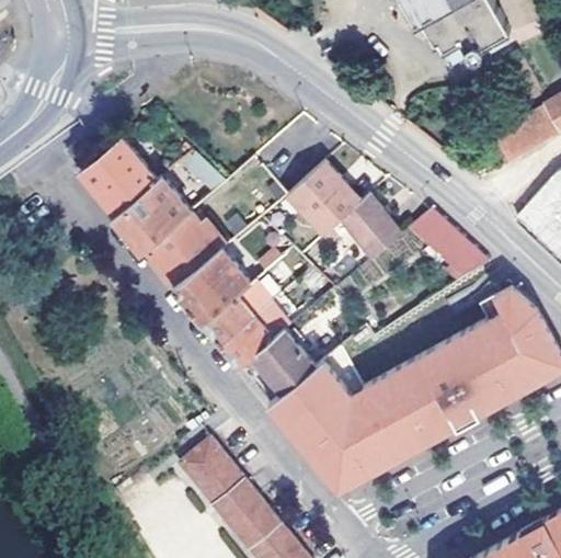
[(392,0),(398,9),(407,4),(415,22),(421,20),(435,44),(441,43),(453,64),(470,53),(473,59),(485,52),(483,46),(510,31),(492,0),(392,0)]
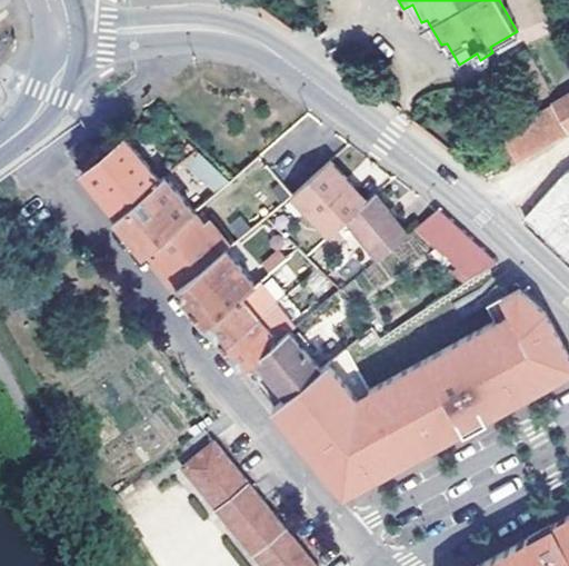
[(568,135),(568,97),(555,105),(556,108),(537,118),(551,145),(568,135)]
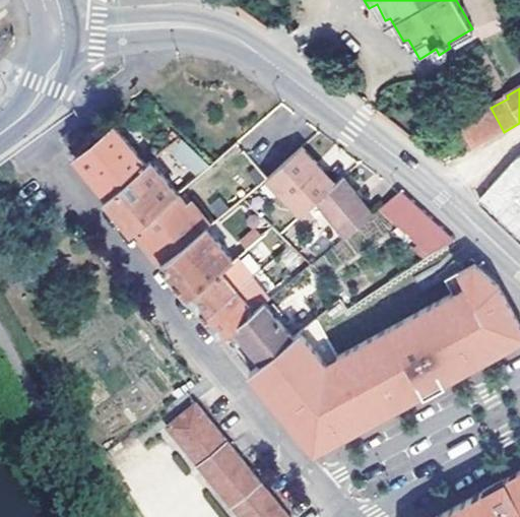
[(91,147),(77,158),(75,160),(90,179),(108,200),(147,168),(114,127),(91,147)]
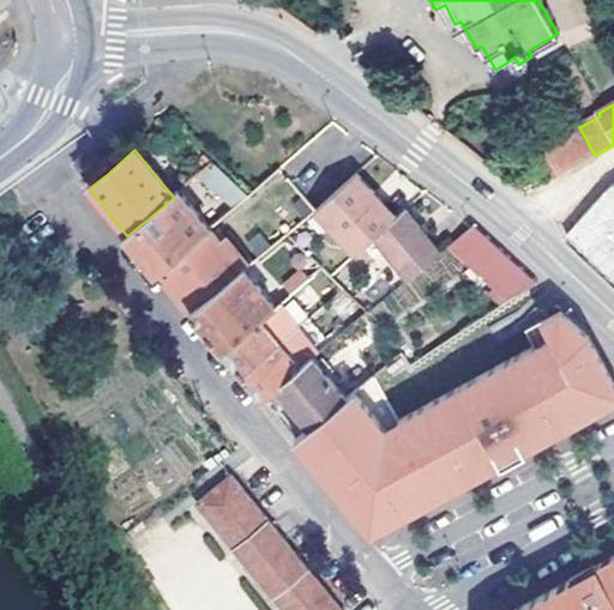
[(91,187),(108,174),(90,152),(74,167),(91,187)]
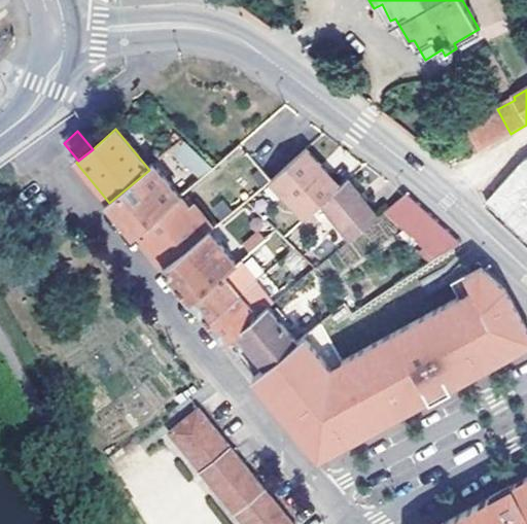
[(201,182),(214,172),(184,142),(172,152),(201,182)]
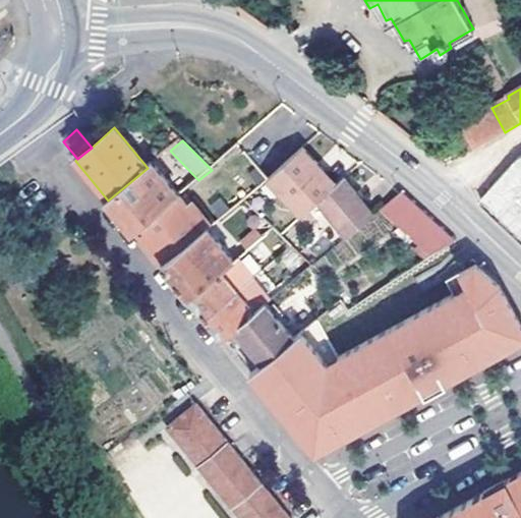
[(312,169),(320,162),(304,146),(257,189),(291,226),(310,209),(332,189),(312,169)]
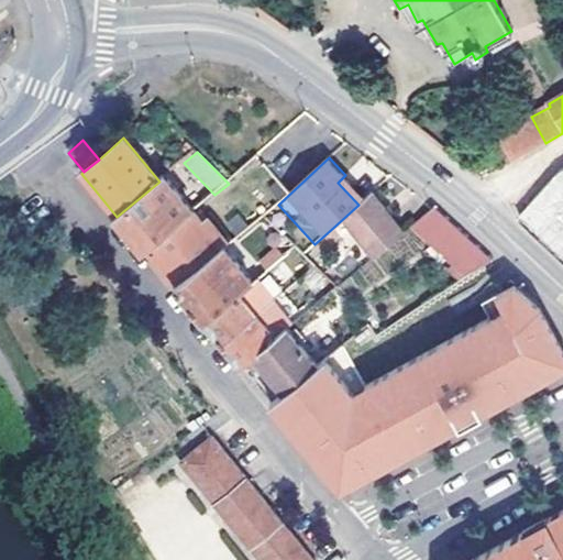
[(562,174),(558,178),(521,219),(548,243),(562,257),(562,174)]
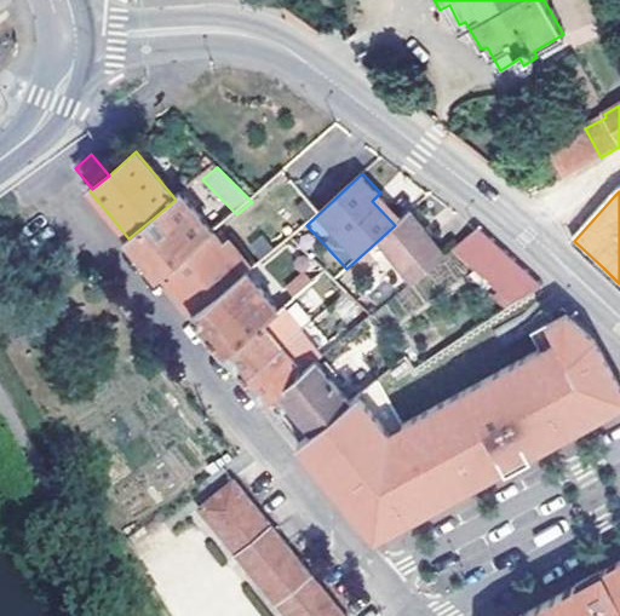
[(403,217),(380,193),(372,201),(395,225),(403,217)]
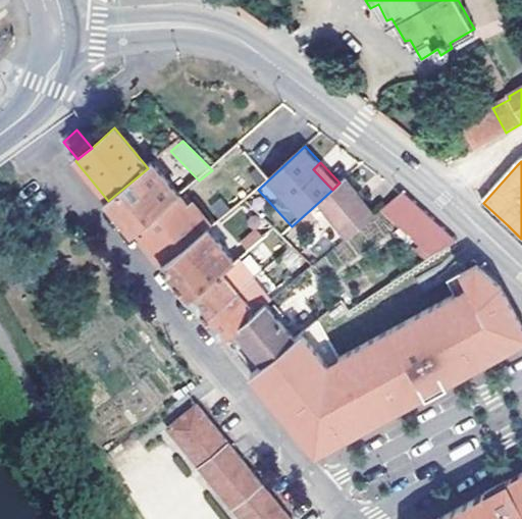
[(135,234),(178,197),(152,165),(148,168),(108,201),(121,217),(135,234)]
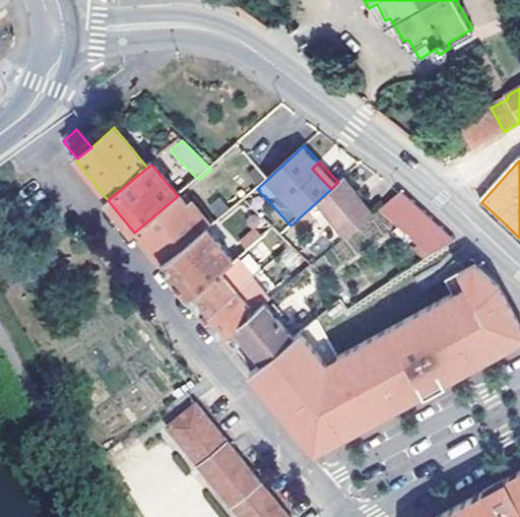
[(331,189),(310,208),(342,242),(344,239),(379,210),(344,177),(338,182),(331,189)]
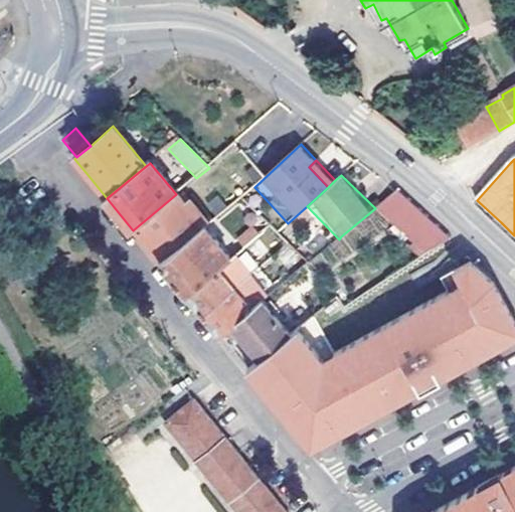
[(400,231),(420,211),(397,190),(375,208),(400,231)]
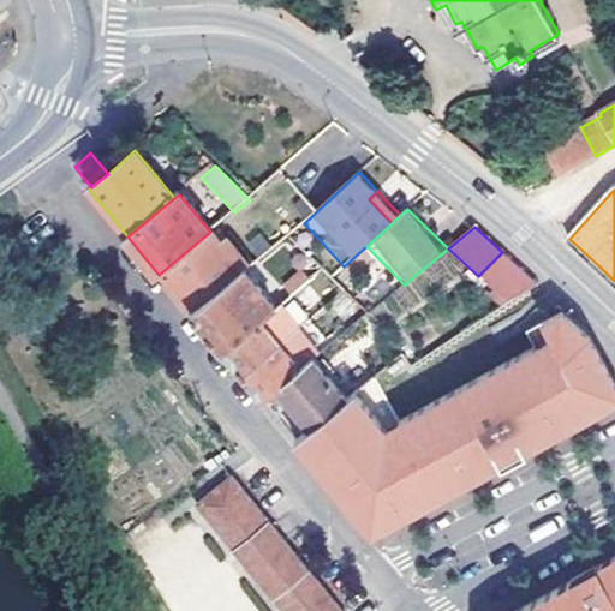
[(191,315),(244,273),(210,232),(159,275),(177,297),(191,315)]
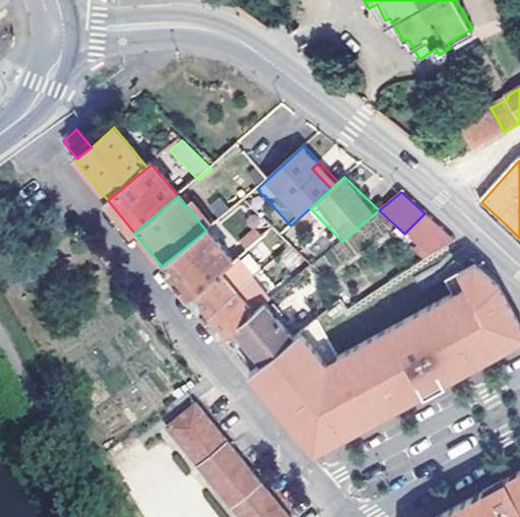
[(430,217),(425,213),(404,234),(408,238),(430,217)]
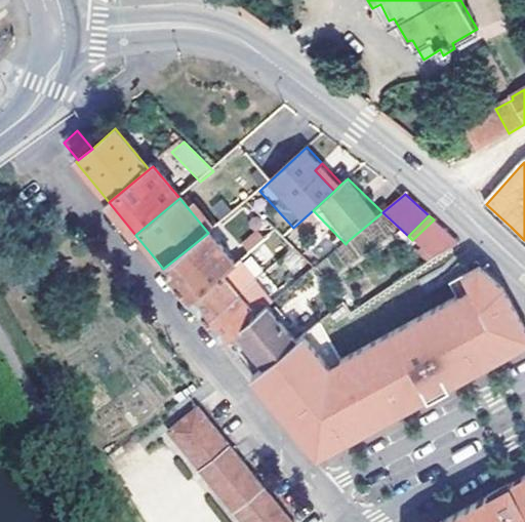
[(434,219),(412,240),(433,258),(458,241),(434,219)]
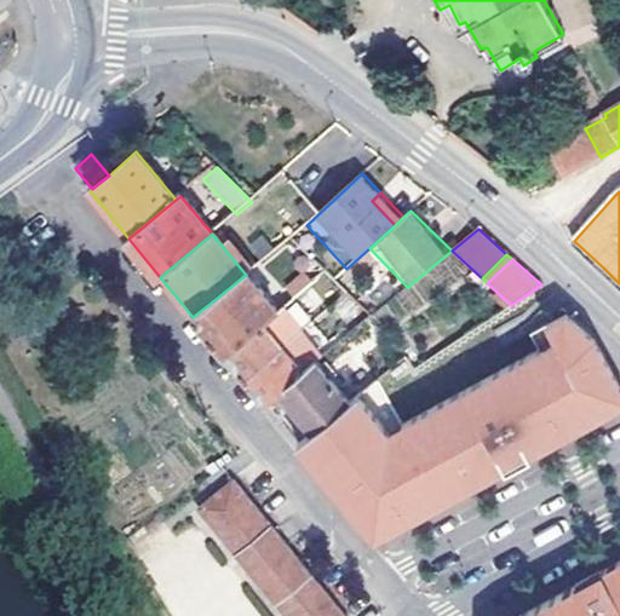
[(224,356),(280,311),(248,274),(246,275),(193,317),(212,341),(224,356)]
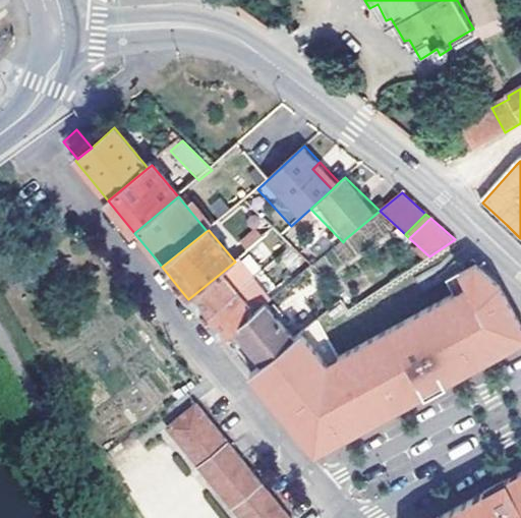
[(206,319),(253,279),(255,277),(239,257),(235,262),(188,299),(196,308),(206,319)]
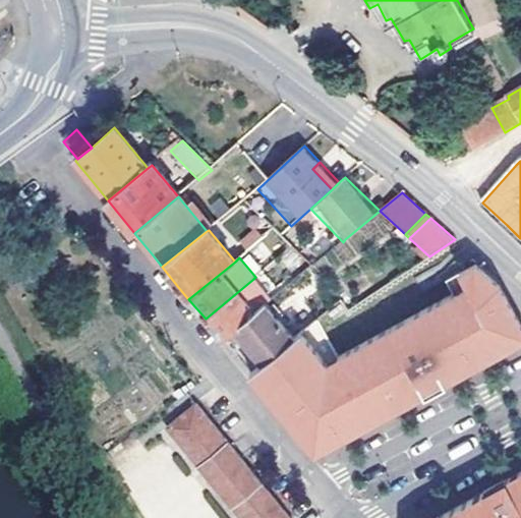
[(264,361),(249,372),(263,390),(290,422),(314,453),(423,393),(422,391),(442,381),(443,383),(514,343),(511,338),(512,332),(513,327),(518,325),(502,282),(477,261),(449,278),(459,290),(343,354),(315,321),(292,339),(264,361)]
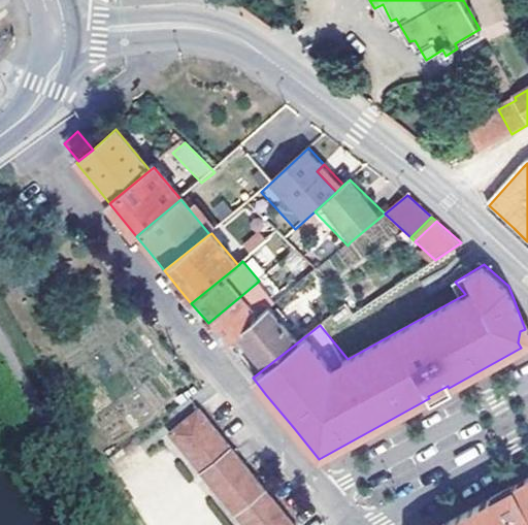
[(257,283),(208,323),(217,333),(226,345),(238,335),(268,309),(274,304),(257,283)]
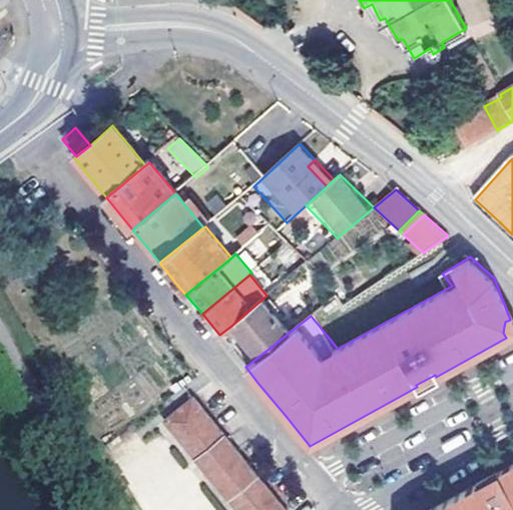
[(260,356),(288,334),(261,301),(231,326),(247,347),(250,345),(260,356)]
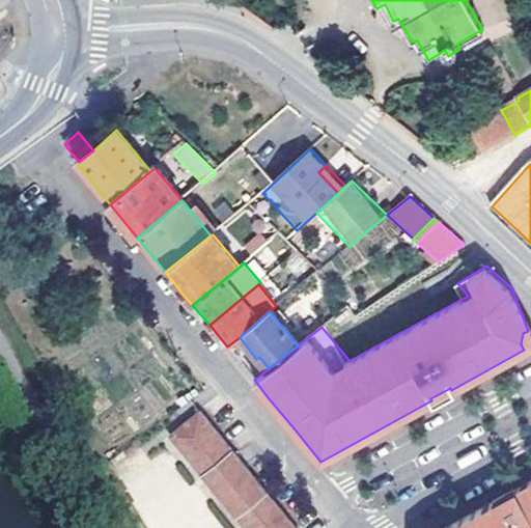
[(292,527),(199,413),(169,439),(243,527),(292,527)]
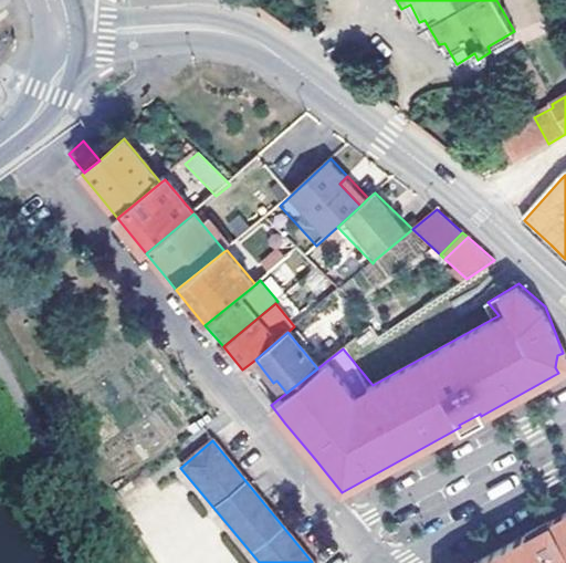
[(565,562),(565,514),(552,523),(500,552),(481,562),(565,562)]
